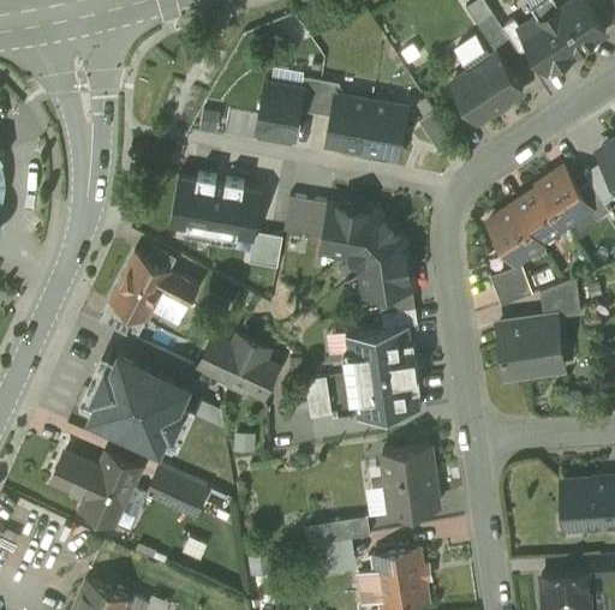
[(502,28),(483,0),(477,0),(466,7),(494,51),(509,40),(502,28)]
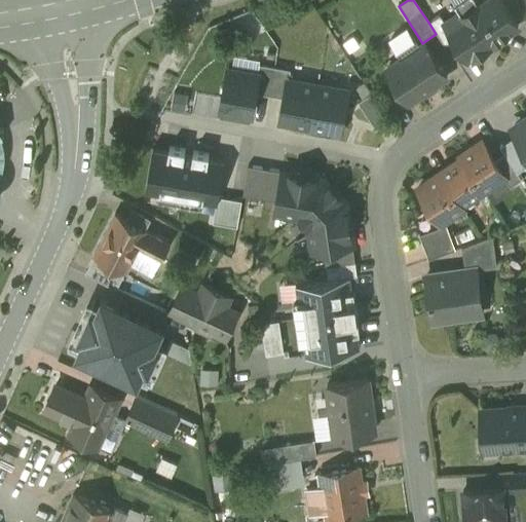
[(498,0),(493,0),(480,9),(473,0),(465,0),(454,7),(460,15),(484,50),(488,48),(489,49),(518,29),(498,0)]
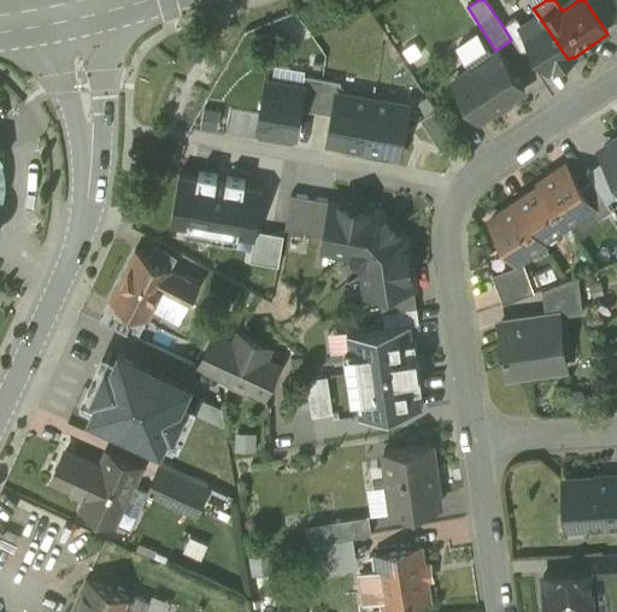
[(568,59),(540,18),(522,29),(521,30),(533,48),(548,72),(554,69),(554,70),(574,58),(573,57),(568,59)]
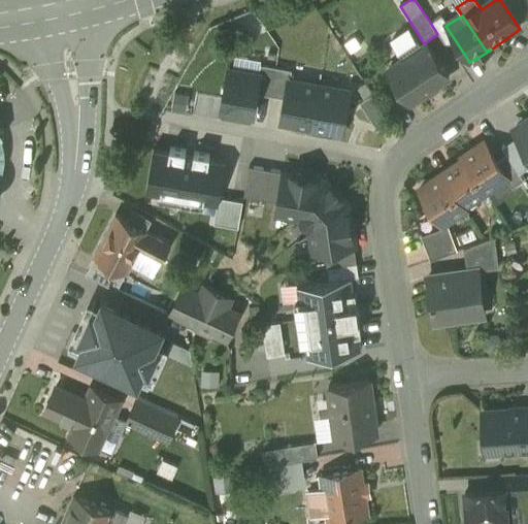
[(441,17),(431,24),(437,34),(447,47),(456,41),(446,26),(447,25),(441,17)]
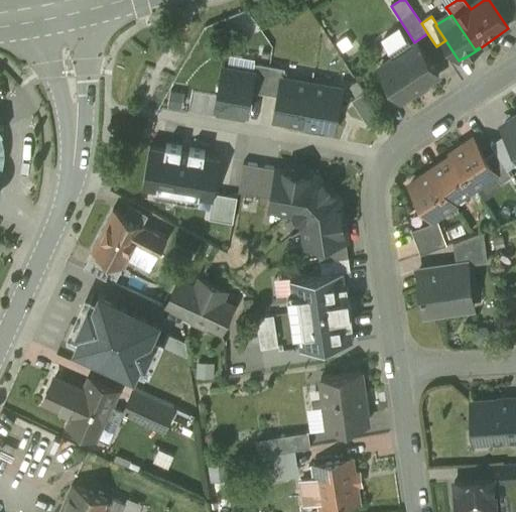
[(400,30),(382,43),(393,60),(411,48),(400,30)]
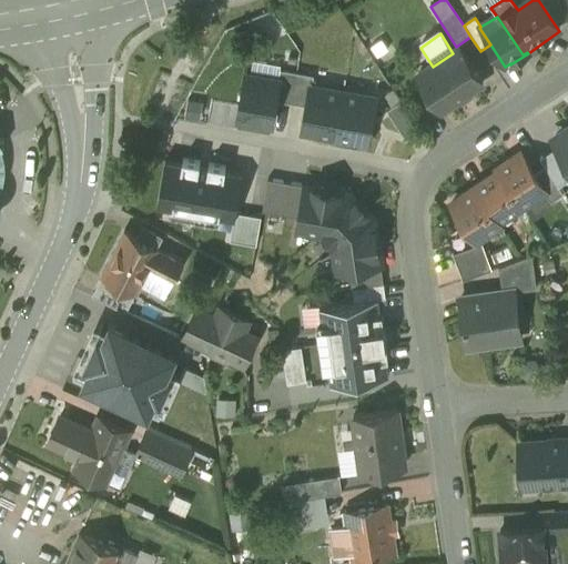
[(376,42),(366,49),(376,64),(386,58),(376,42)]
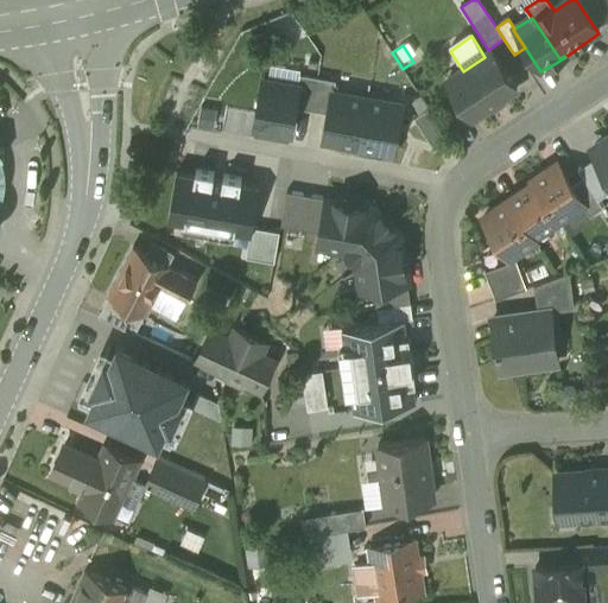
[(463,71),(447,82),(473,121),(517,93),(491,54),(485,57),(463,71)]
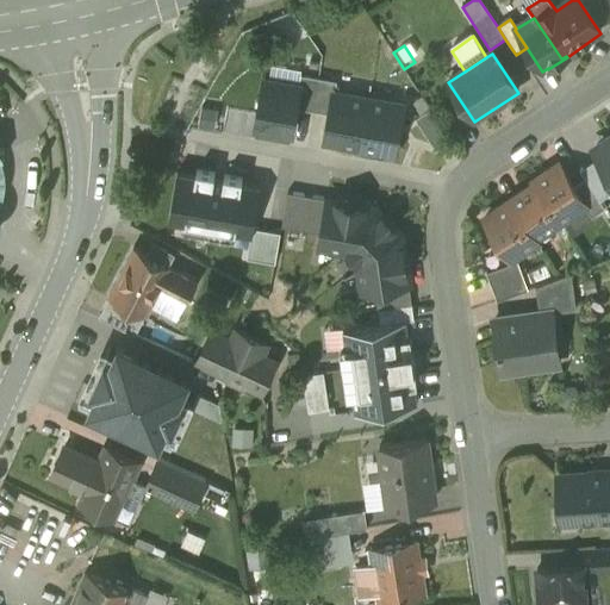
[(318,81),(300,78),(299,89),(300,89),(297,111),(313,113),(318,81)]
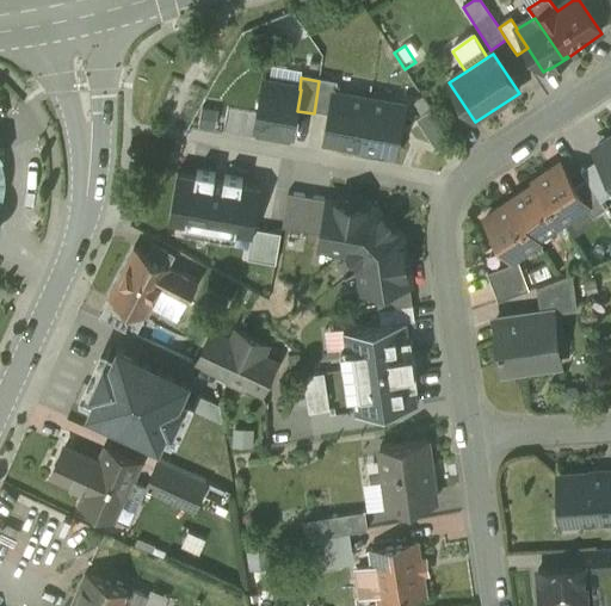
[(337,84),(319,81),(314,113),(329,117),(333,96),(335,96),(337,84)]
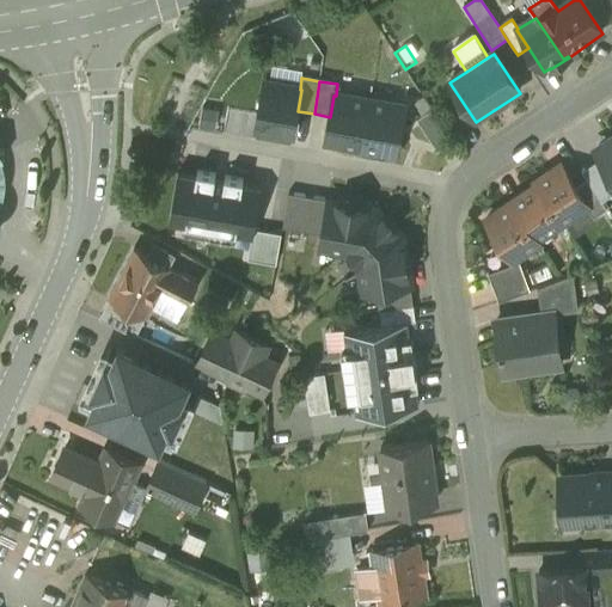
[(300,90),(264,84),(257,130),(293,136),(298,111),(301,90),(300,90)]
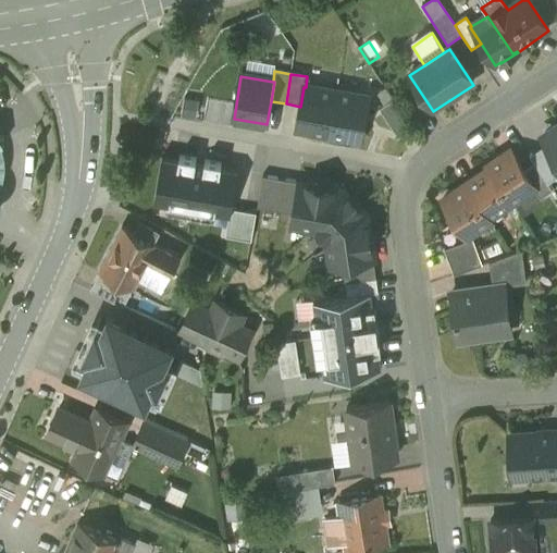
[(306,87),(304,87),(300,107),(297,130),(329,135),(336,93),(306,87)]
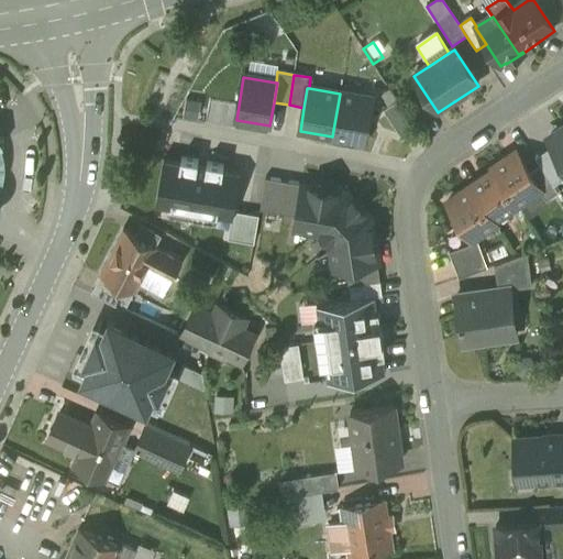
[(373,99),(340,94),(332,136),(365,143),(373,99)]
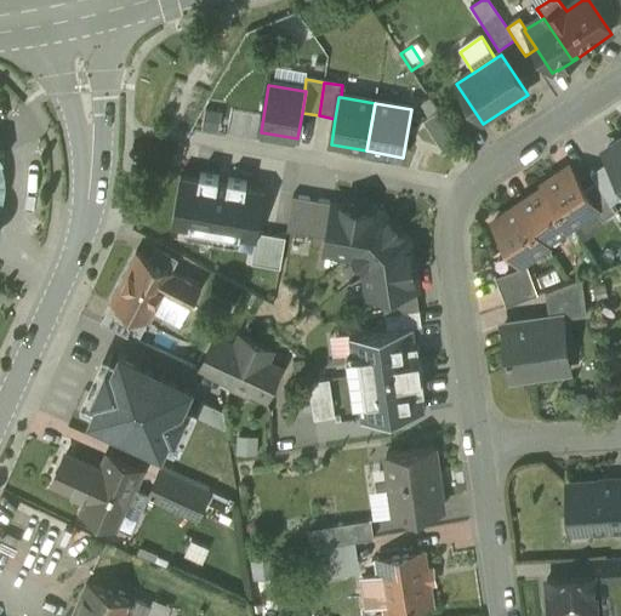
[(455,142),(437,114),(422,124),(442,152),(455,142)]
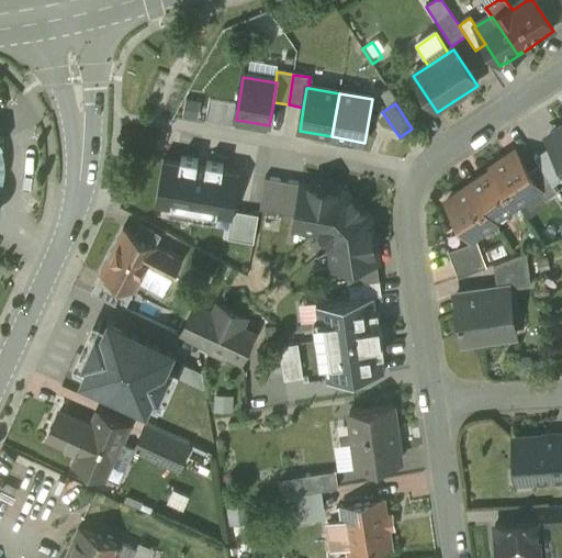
[(561,131),(548,141),(561,163),(561,131)]
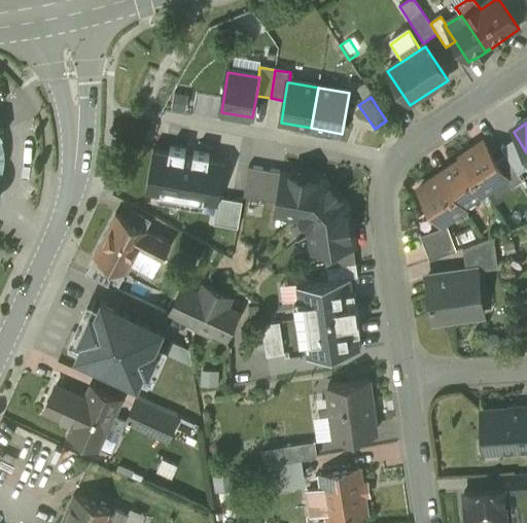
[(149,140),(142,193),(223,204),(231,151),(149,140)]
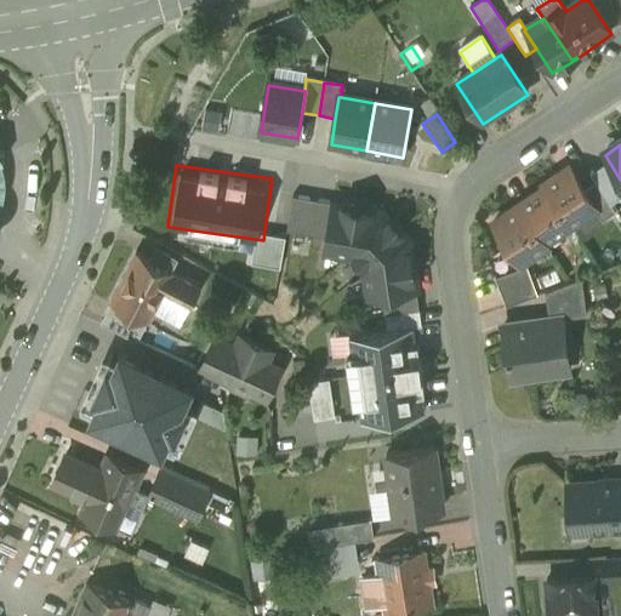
[(546,189),(494,224),(522,266),(547,249),(545,245),(596,212),(597,211),(585,193),(569,170),(543,187),(546,189)]
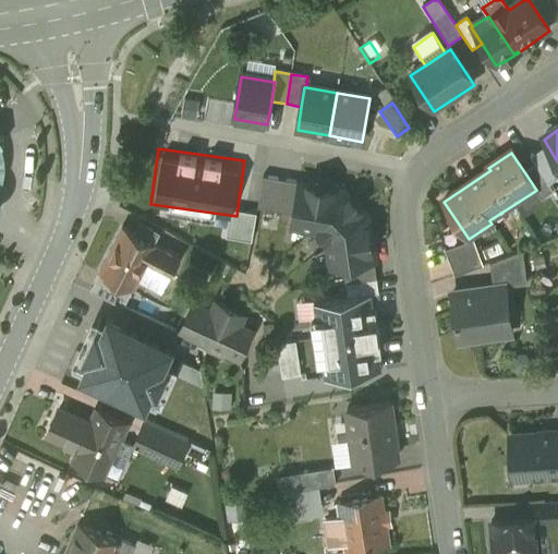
[(554,192),(536,167),(525,173),(536,190),(535,191),(541,200),(554,192)]
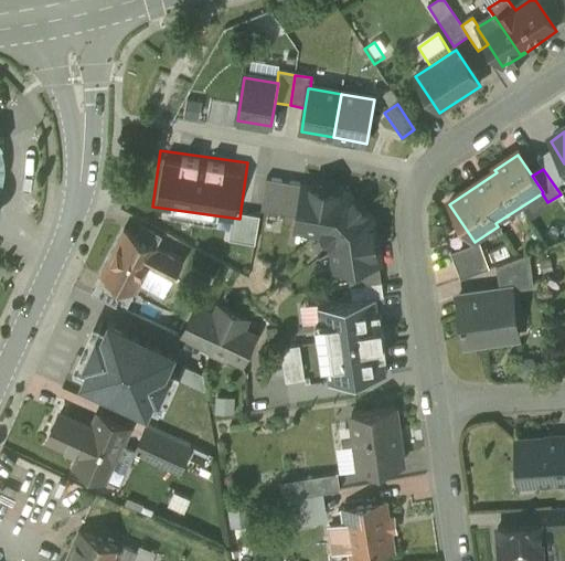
[(304,187),(266,180),(260,212),(298,218),(304,187)]
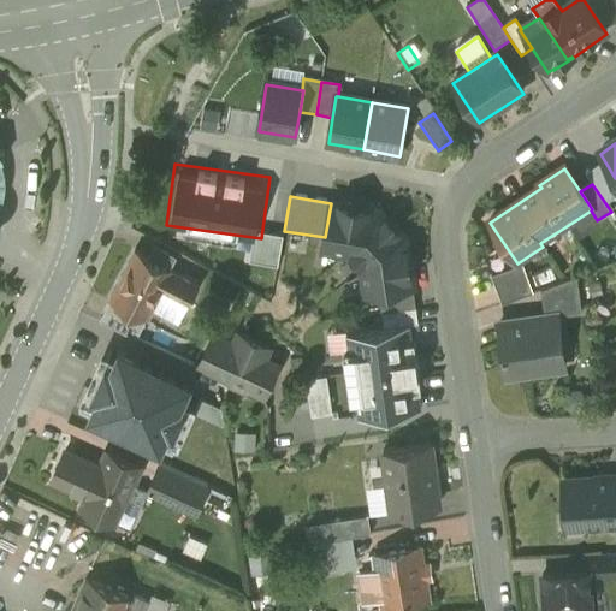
[(381,214),(378,217),(372,211),(331,203),(325,237),(323,251),(341,254),(332,268),(333,268),(342,255),(347,250),(366,271),(362,274),(348,283),(348,284),(362,276),(365,295),(378,292),(413,288),(407,247),(401,239),(404,237),(381,214)]
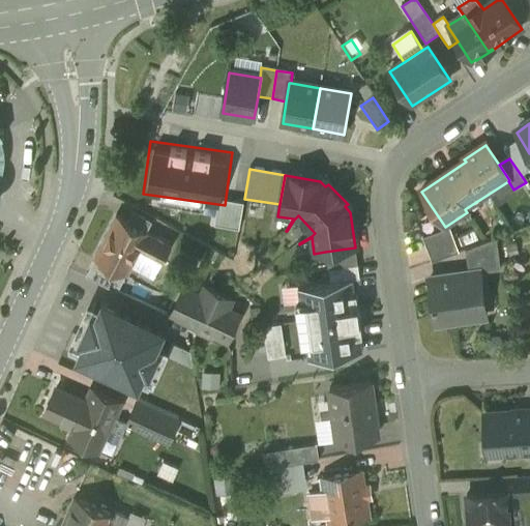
[(128,224),(116,217),(94,259),(95,259),(126,275),(127,275),(140,251),(163,263),(171,247),(148,235),(149,234),(145,233),(150,223),(135,214),(128,224)]
